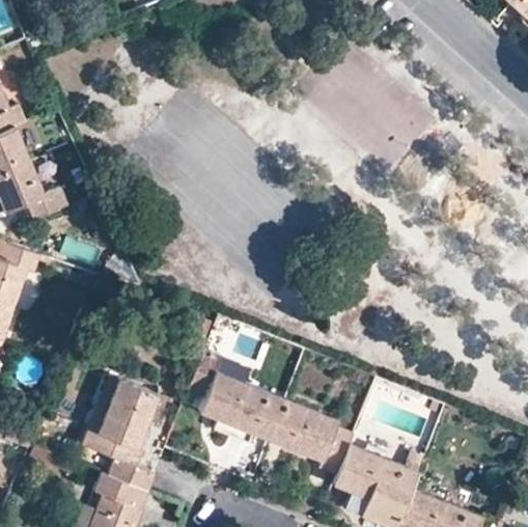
[(527,0),(518,0),(512,6),(527,20),(527,0)]
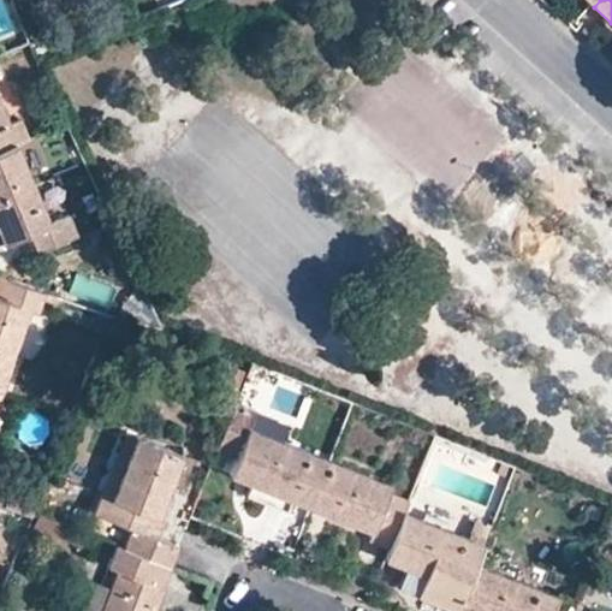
[(456,96),(429,129),(458,154),(468,142),(487,159),(505,138),(456,96)]
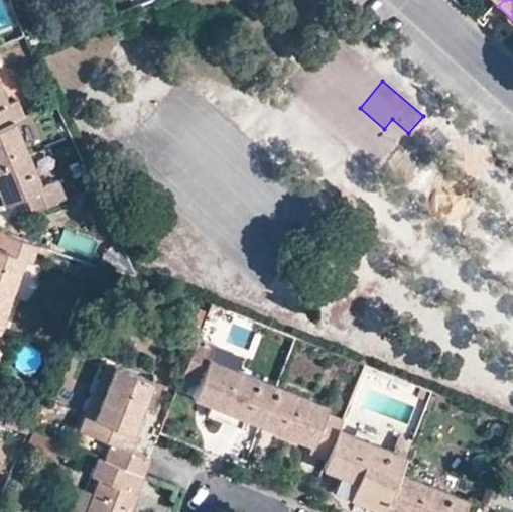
[(0,111),(9,107),(0,84),(0,111)]
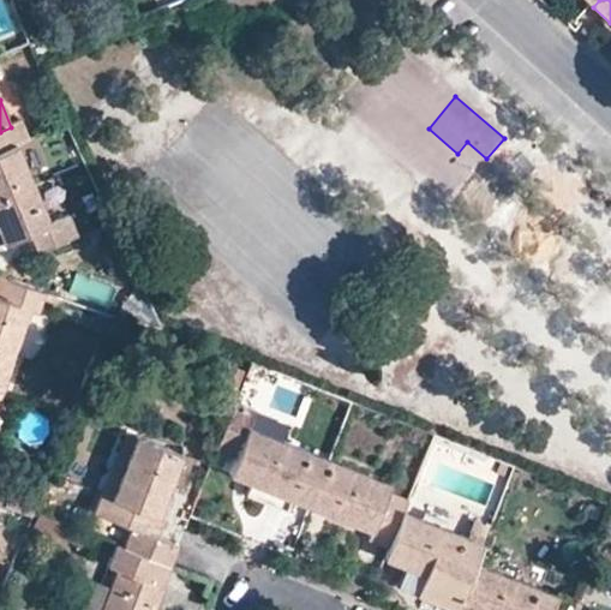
[(23,123),(11,127),(0,132),(0,155),(19,148),(30,143),(23,123)]
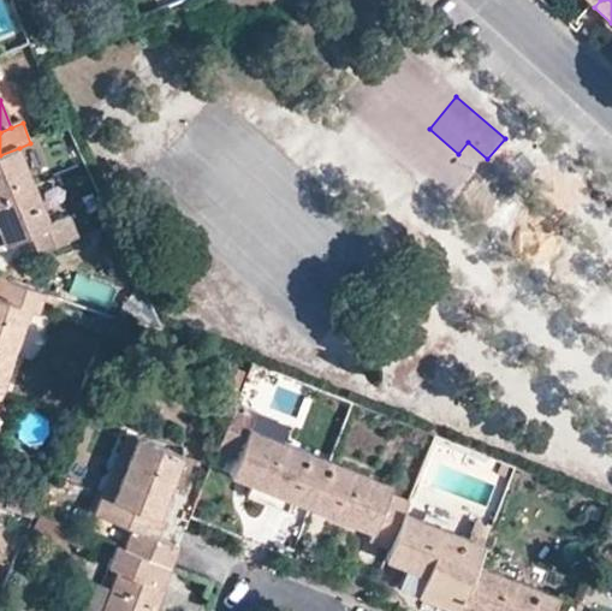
[(0,251),(34,238),(42,257),(83,241),(75,220),(54,230),(19,148),(0,155),(0,251)]
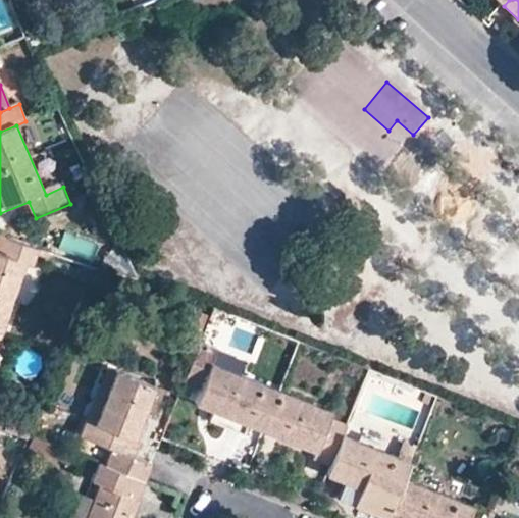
[(40,258),(42,251),(5,240),(0,253),(0,255),(29,266),(36,269),(40,258)]
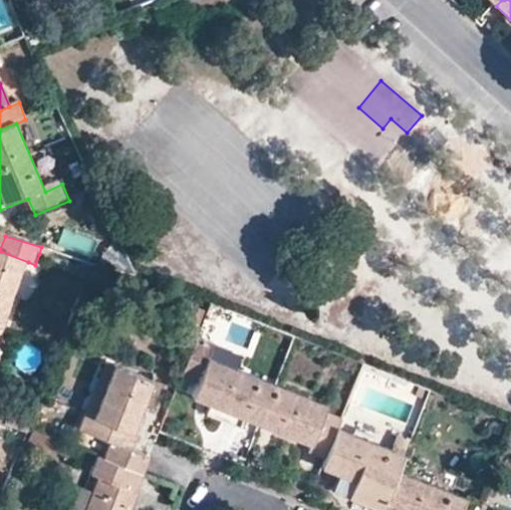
[(47,256),(49,249),(41,247),(39,254),(47,256)]
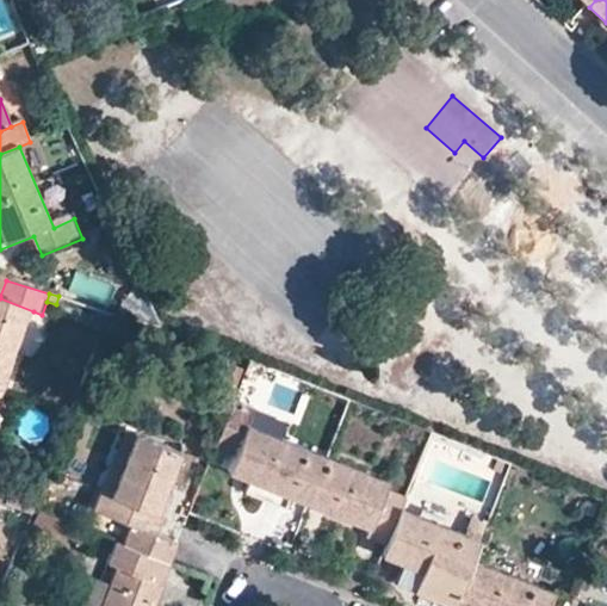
[(33,311),(0,298),(0,390),(6,393),(33,311)]
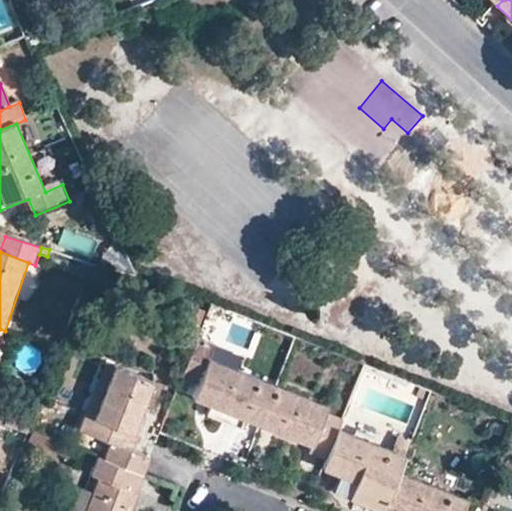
[(128,274),(132,271),(127,260),(119,263),(122,272),(128,274)]
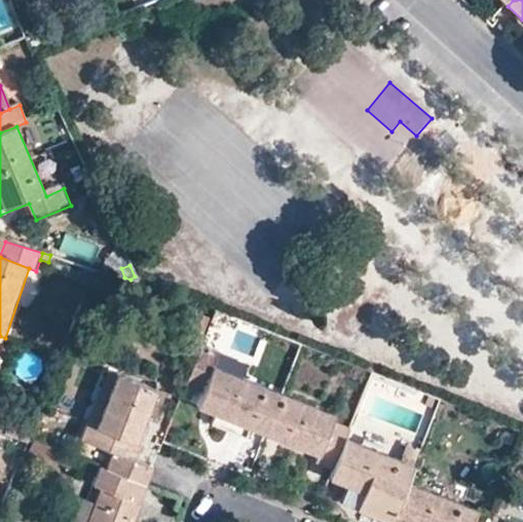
[(221,353),(202,347),(187,387),(203,395),(215,368),(221,353)]
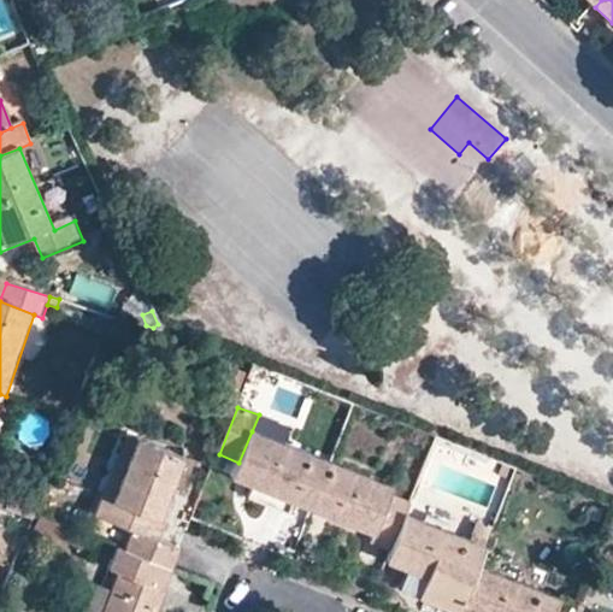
[(332,464),(252,431),(239,463),(234,477),(255,487),(313,511),(332,464)]
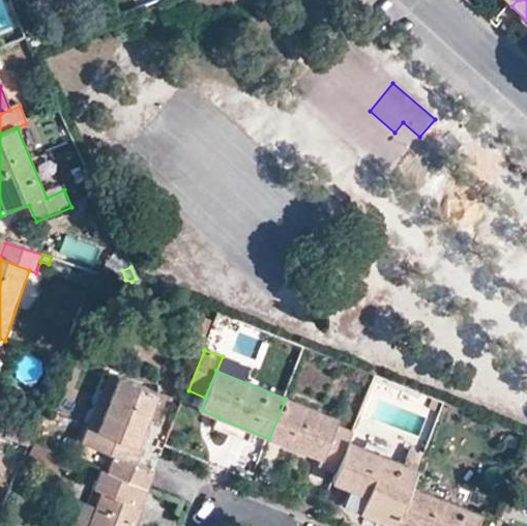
[(97,432),(117,378),(108,374),(86,430),(97,432)]
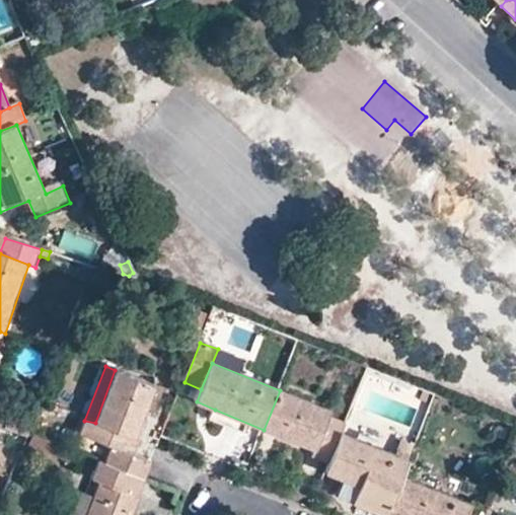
[(0,367),(0,390),(7,390),(9,379),(5,368),(0,367)]
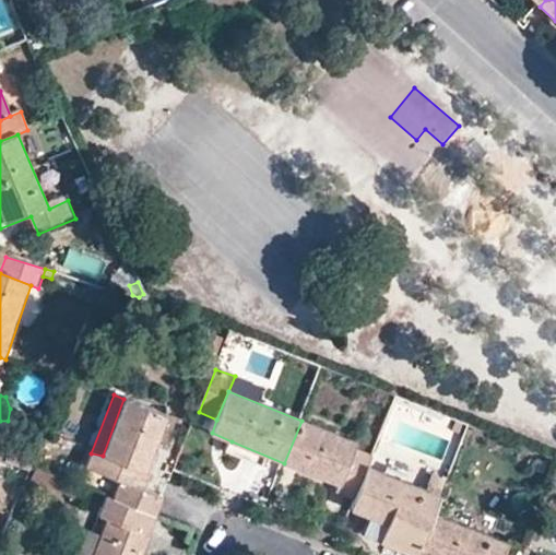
[(144,473),(152,451),(165,416),(123,399),(103,456),(91,453),(144,473)]
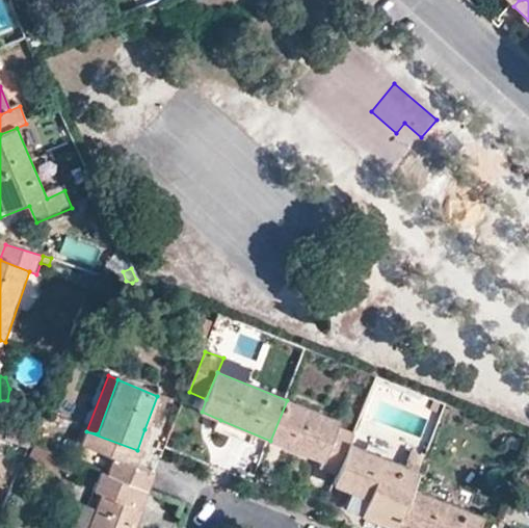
[(339,421),(287,400),(270,441),(323,463),(337,427),(339,421)]
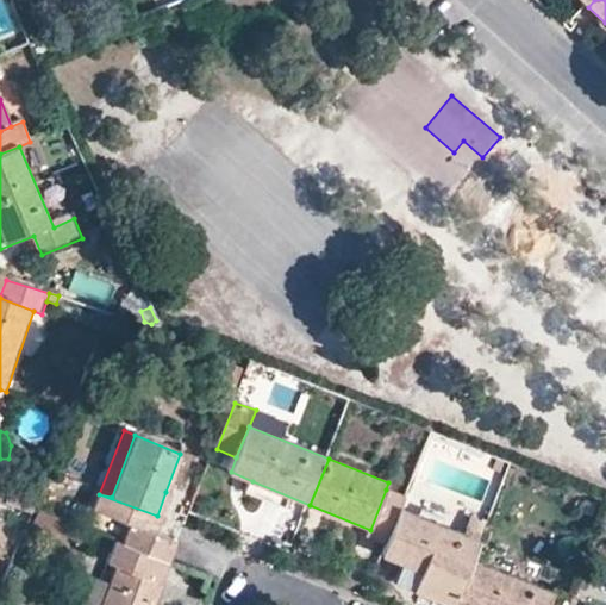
[(305,516),(310,505),(252,481),(247,492),(287,509),(289,504),(300,509),(299,512),(305,516)]
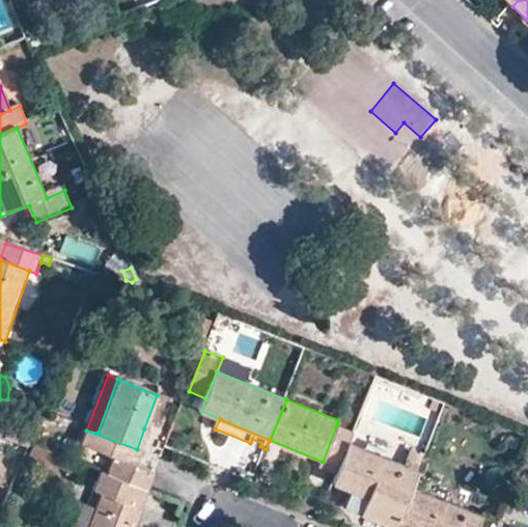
[(354,433),(336,426),(323,462),(320,469),(336,476),(350,443),(354,433)]
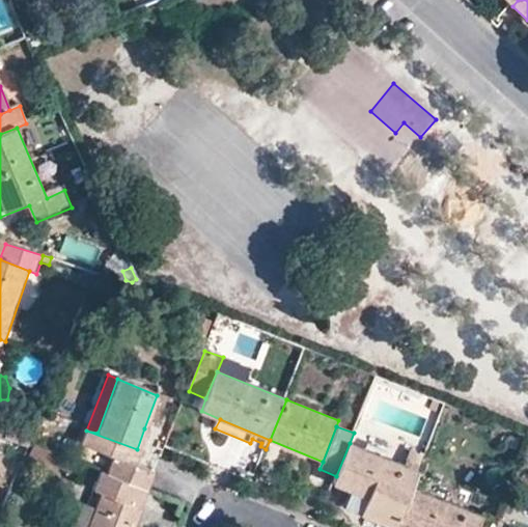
[(151,432),(144,428),(137,449),(143,452),(151,432)]
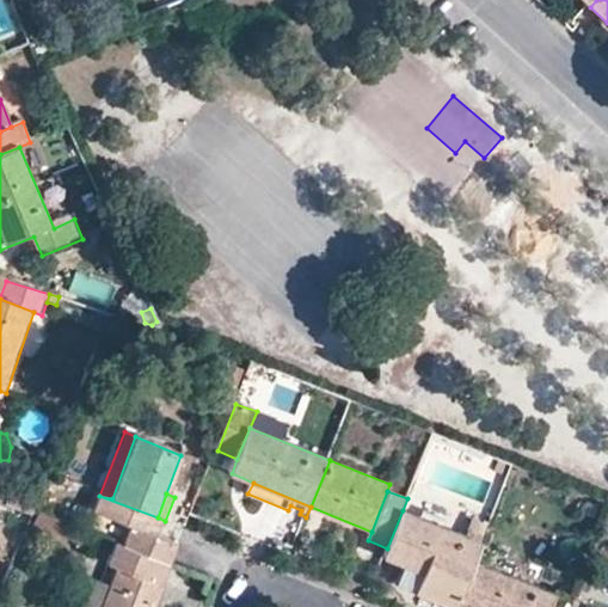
[(152,534),(158,517),(99,496),(93,513),(130,526),(152,534)]
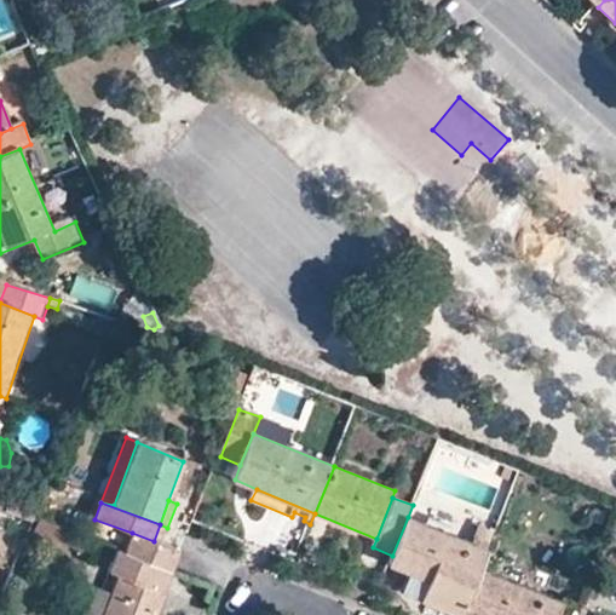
[(490,551),(473,544),(408,517),(392,556),(389,565),(410,575),(427,582),(420,601),(452,614),(466,614),(483,570),(490,551)]
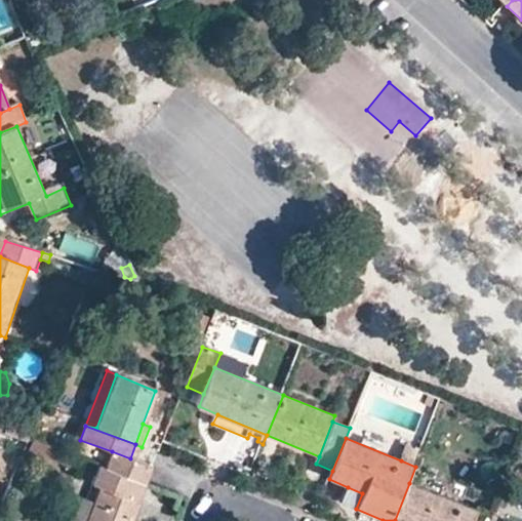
[(136,462),(142,447),(135,444),(130,458),(136,462)]
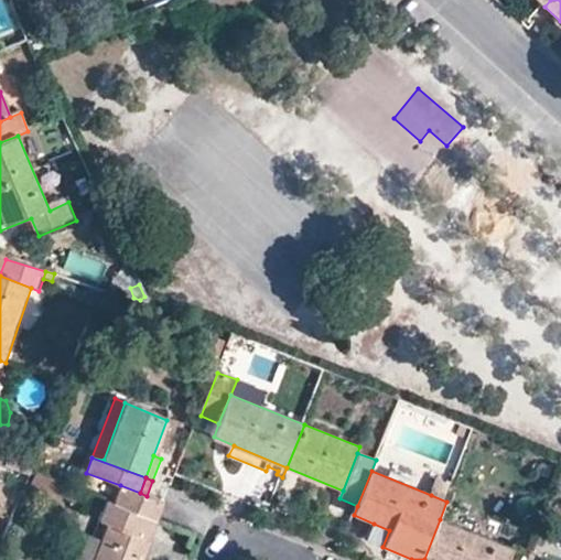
[(446,502),(454,484),(438,478),(431,495),(446,502)]
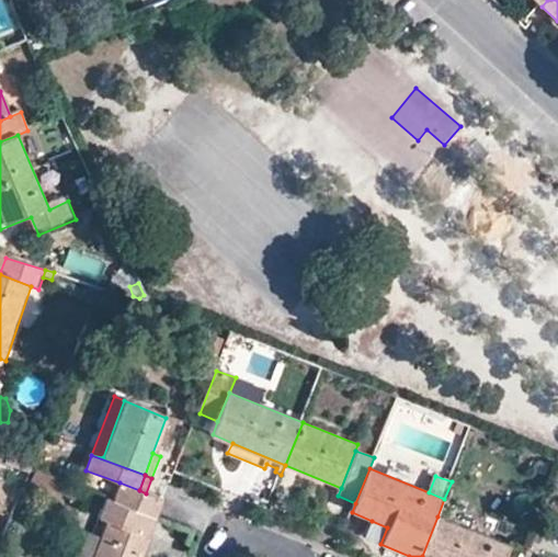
[(146,493),(139,490),(120,482),(112,502),(158,520),(166,501),(146,493)]
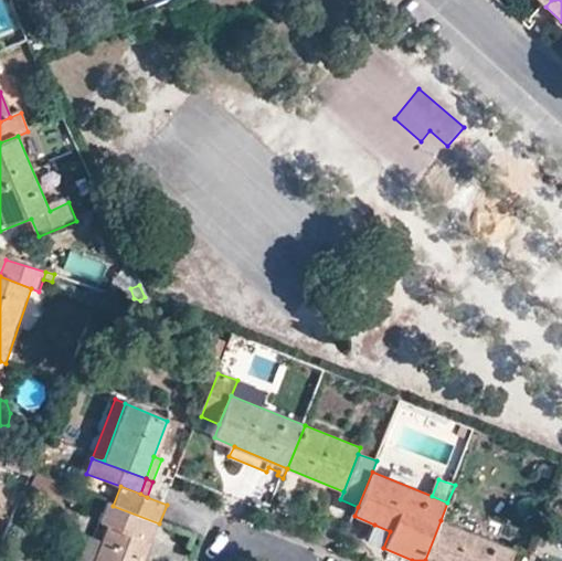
[(82,508),(86,496),(74,490),(70,503),(82,508)]
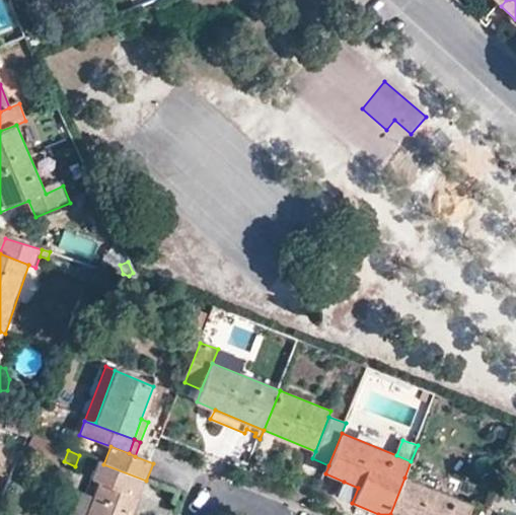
[(146,481),(103,464),(97,461),(90,480),(99,484),(139,499),(146,481)]
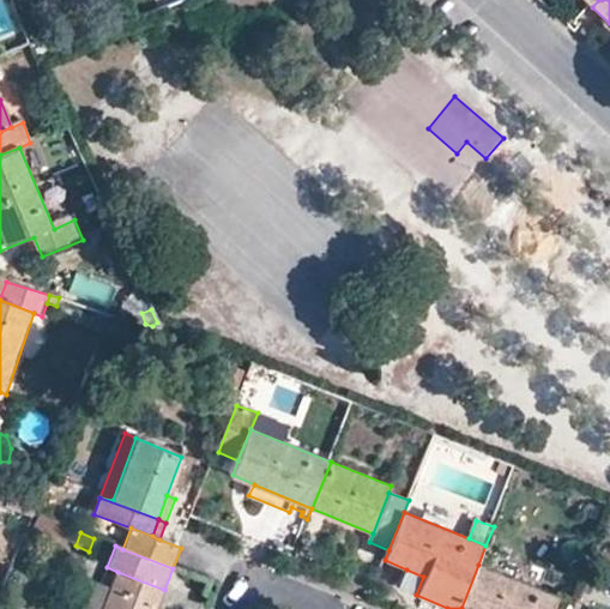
[(478,565),(461,608),(553,608),(557,596),(478,565)]
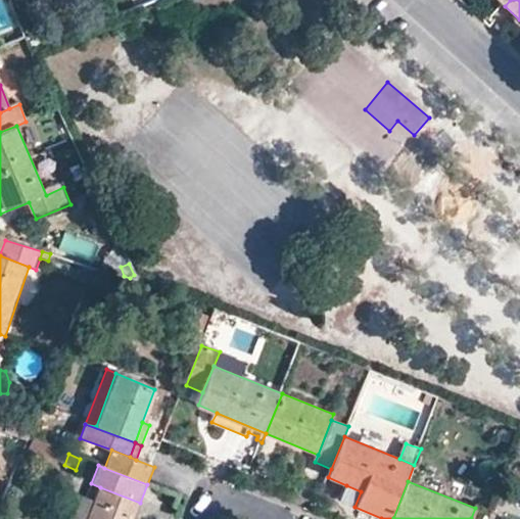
[(361,491),(346,485),(340,501),(355,507),(361,491)]
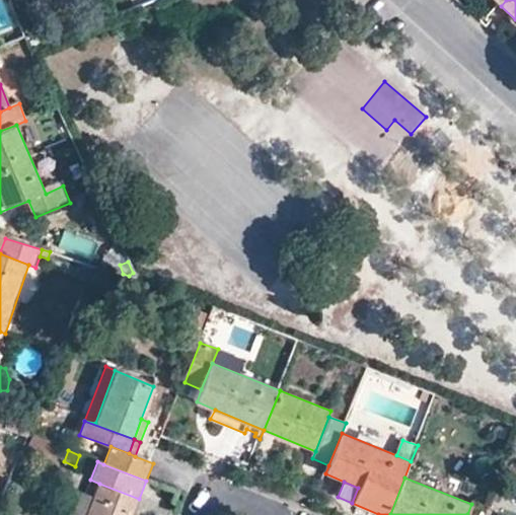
[(133,514),(139,499),(99,484),(93,498),(87,514),(133,514)]
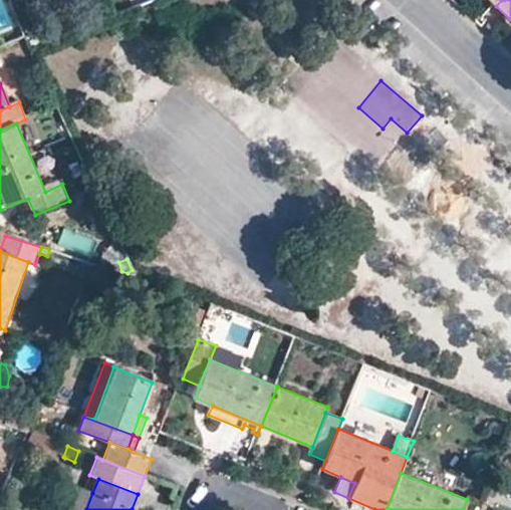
[(86,509),(92,493),(84,489),(76,509),(86,509)]
